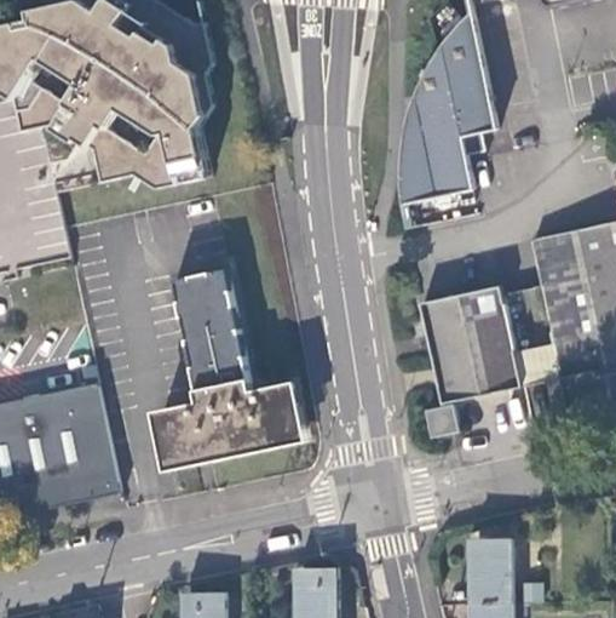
[(45,0),(46,4),(29,9),(32,16),(0,23),(0,279),(16,276),(15,267),(70,255),(64,225),(56,189),(133,172),(156,187),(208,175),(199,124),(212,103),(206,70),(212,62),(205,18),(194,21),(161,0),(45,0)]
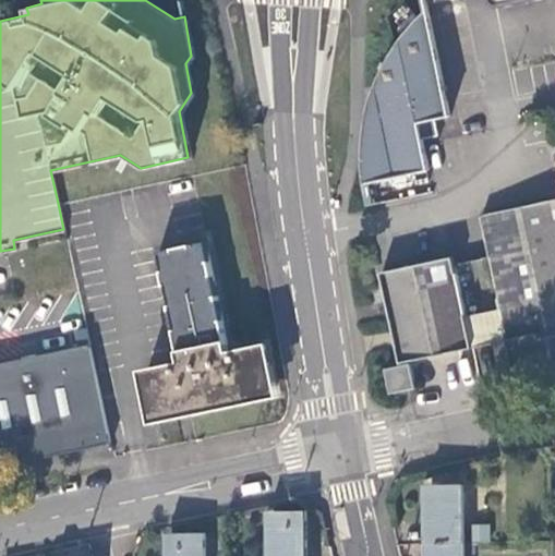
[(368,207),(364,186),(425,173),(420,141),(436,139),(431,122),(447,120),(422,0),(419,0),(422,15),(417,21),(403,36),(391,51),(383,65),(377,80),(374,89),(378,116),(365,118),(363,128),(361,143),(361,159),(363,200),(364,208),(368,207)]
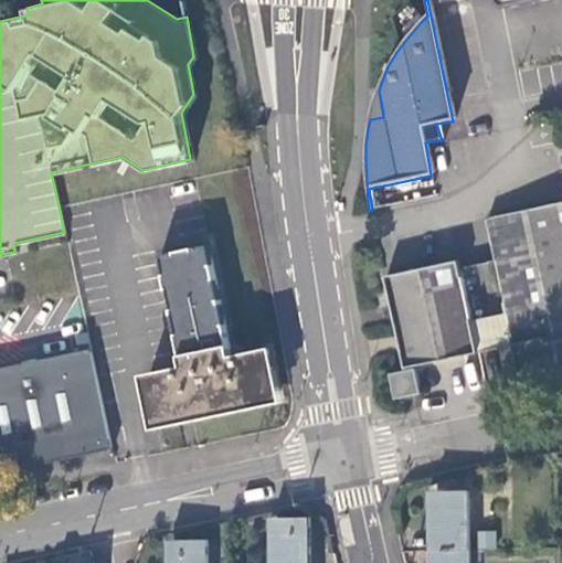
[(501,0),(502,4),(509,10),(552,2),(561,0),(501,0)]
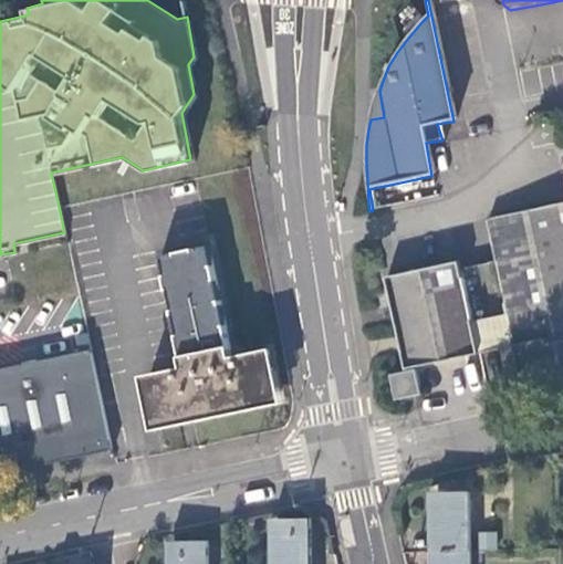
[(384,117),(379,91),(377,95),(375,105),(373,114),(371,119),(384,117)]
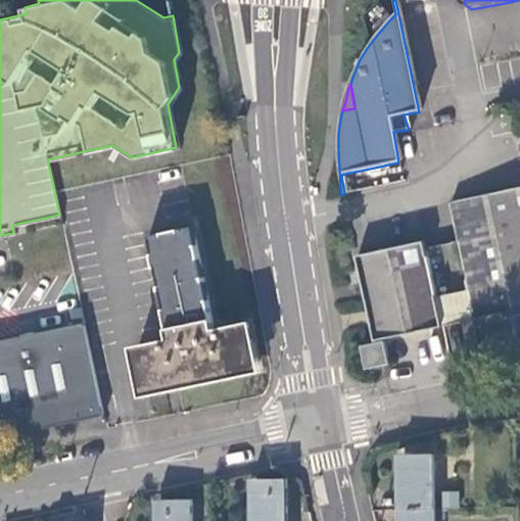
[(519,186),(482,195),(498,270),(431,284),(440,328),(473,322),(479,351),(519,342),(519,186)]
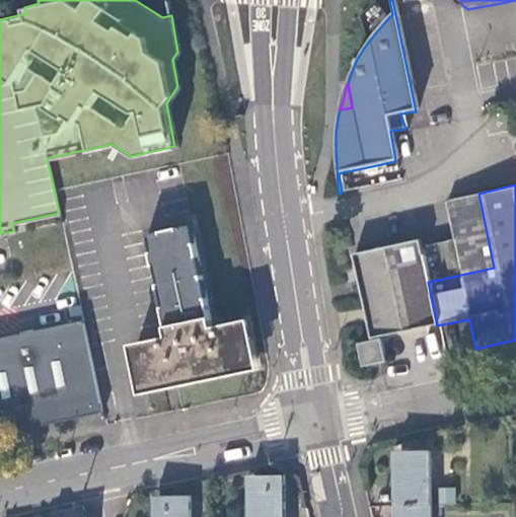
[(494,268),(478,194),(446,200),(453,238),(420,245),(428,282),(494,268)]
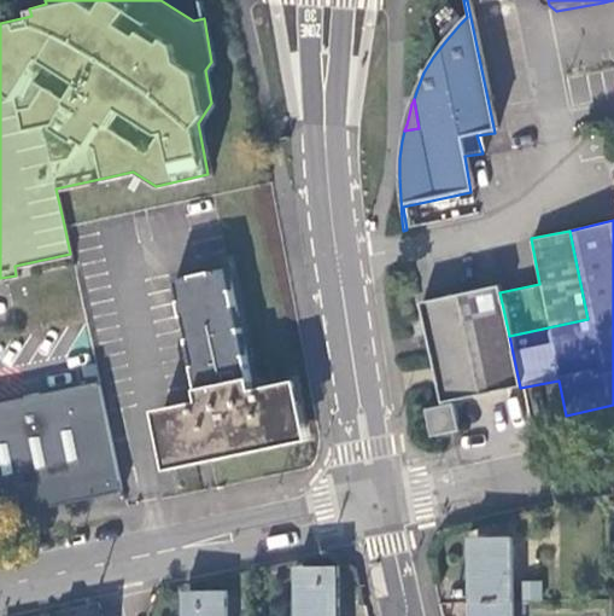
[(158,408),(170,459),(210,451),(298,433),(287,379),(250,387),(222,267),(168,279),(197,399),(158,408)]
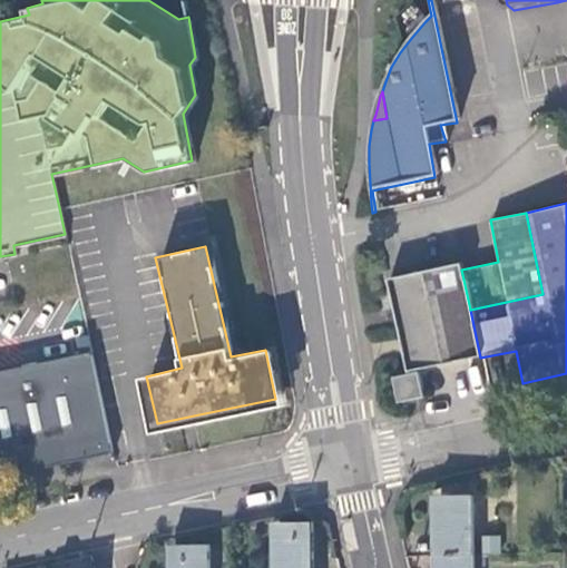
[(388,278),(398,326),(470,310),(461,270),(460,263),(388,278)]
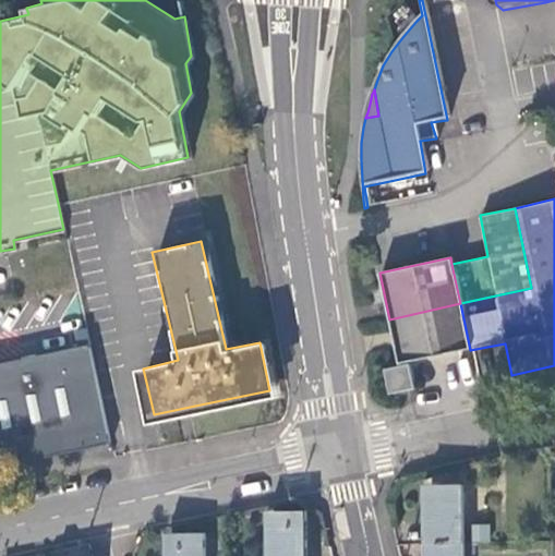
[(389,319),(396,354),(405,353),(408,365),(410,365),(409,363),(470,350),(460,303),(389,319)]
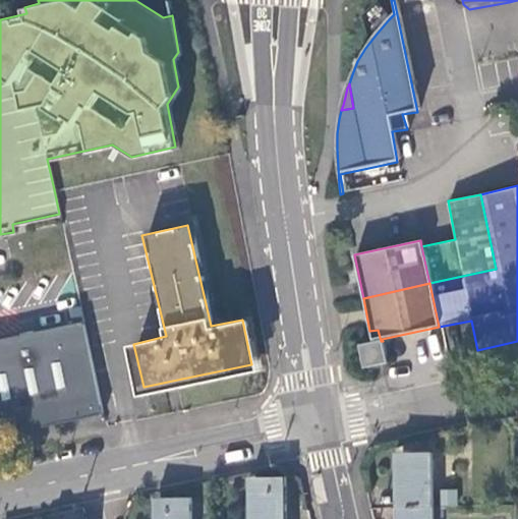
[(0,431),(3,434),(102,413),(81,319),(0,335),(0,431)]
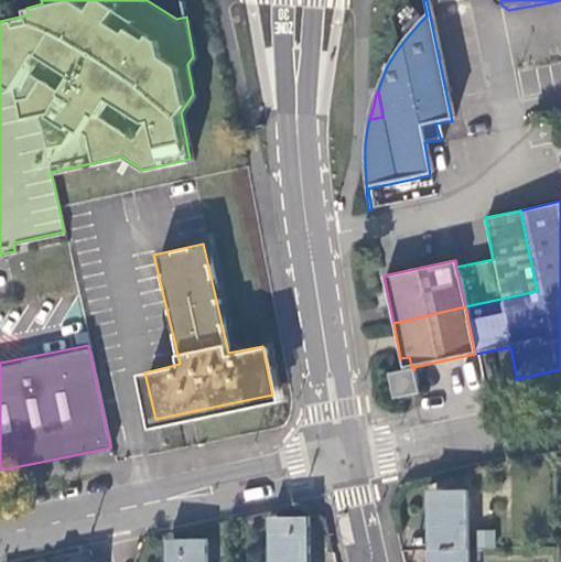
[(394,401),(418,395),(412,373),(388,377),(394,401)]
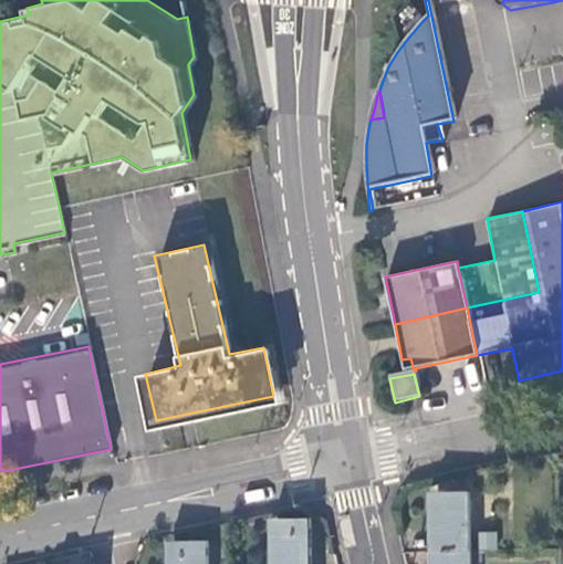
[(436,498),(436,549),(476,549),(479,549),(479,499),(436,498)]
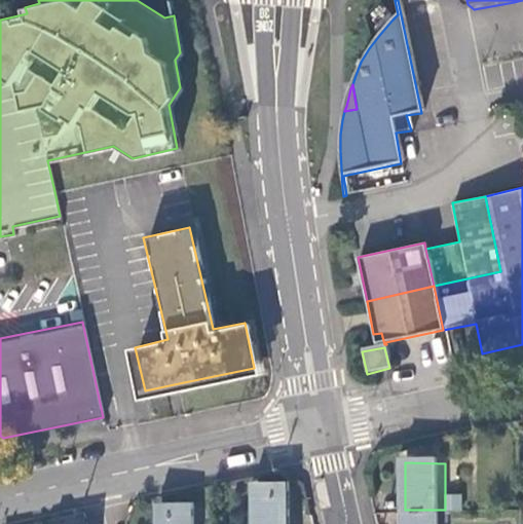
[(256,523),(282,523),(282,487),(256,487),(256,523)]
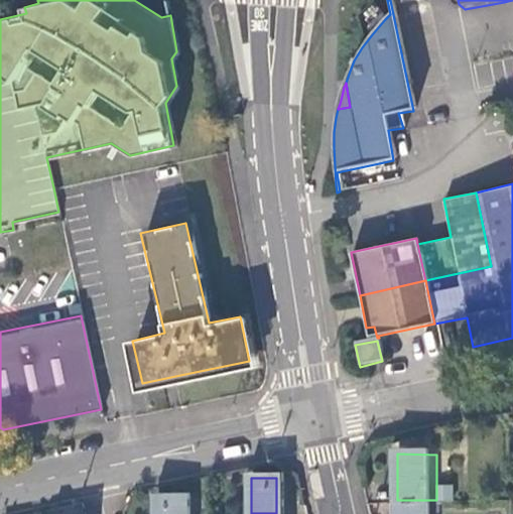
[(158,513),(182,513),(183,498),(158,498),(158,513)]
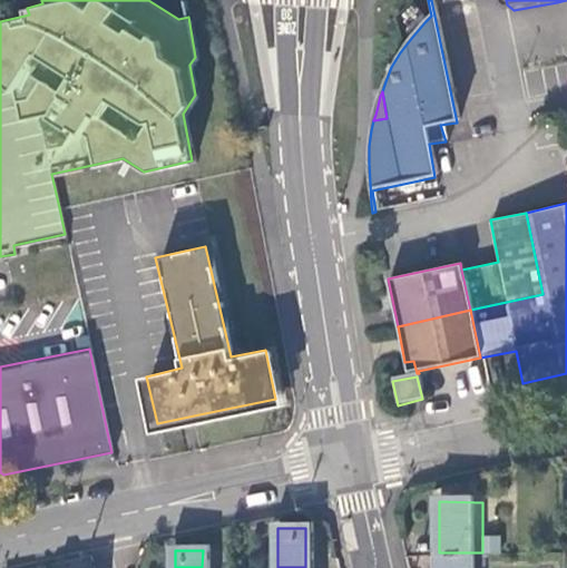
[(479,552),(439,552),(439,567),(468,567),(468,565),(479,565),(479,552)]
